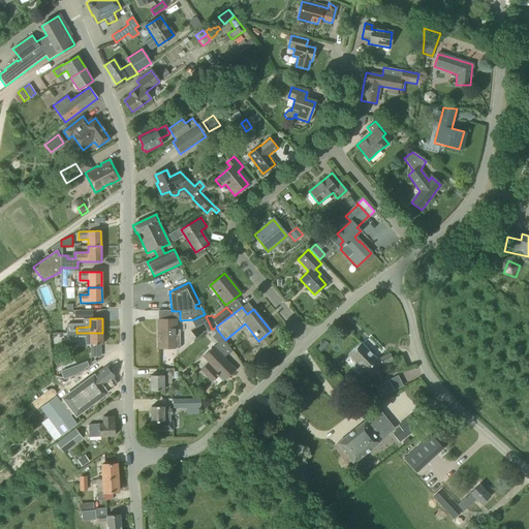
[(158,337),(157,337),(158,349),(174,348),(180,348),(180,336),(176,336),(176,319),(158,319),(158,337)]
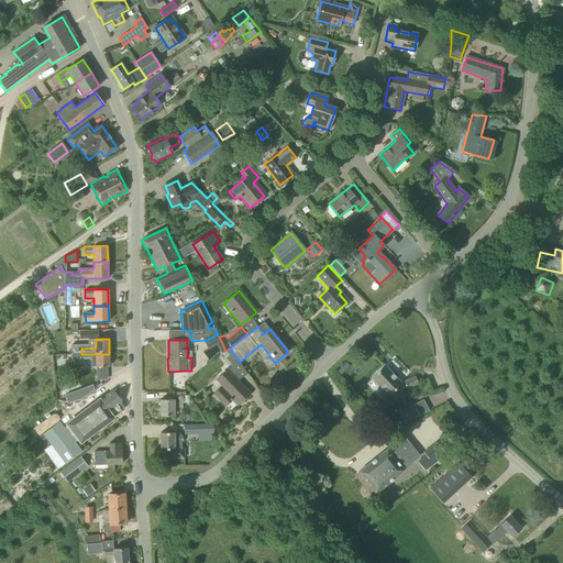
[(205,348),(212,355),(220,348),(212,340),(205,348)]
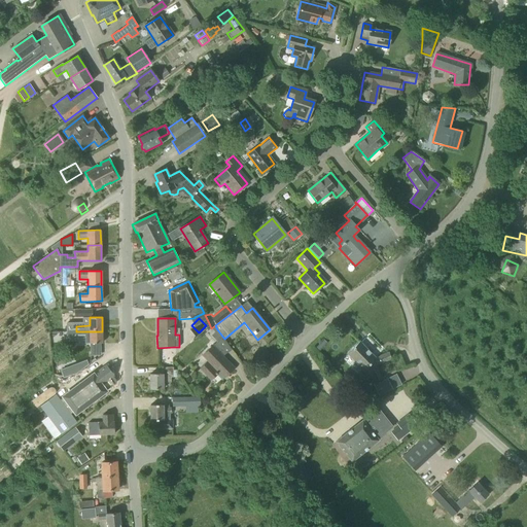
[(208,361),(200,369),(211,380),(218,373),(223,378),(234,367),(222,356),(224,354),(232,350),(224,339),(217,329),(214,332),(211,336),(216,342),(212,346),(203,356),(208,361)]
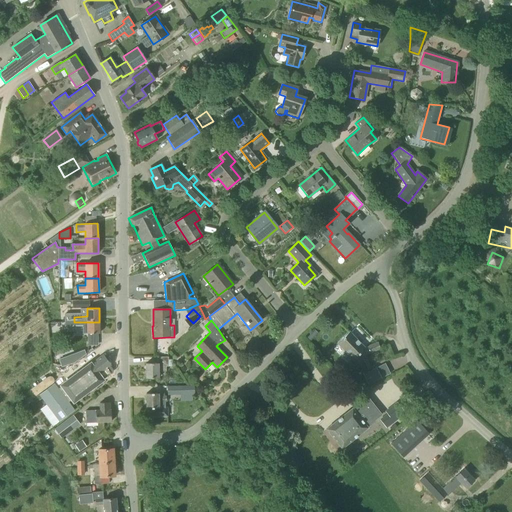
[(99,322),(74,322),(74,325),(82,325),(82,328),(87,328),(87,334),(99,333),(99,322)]
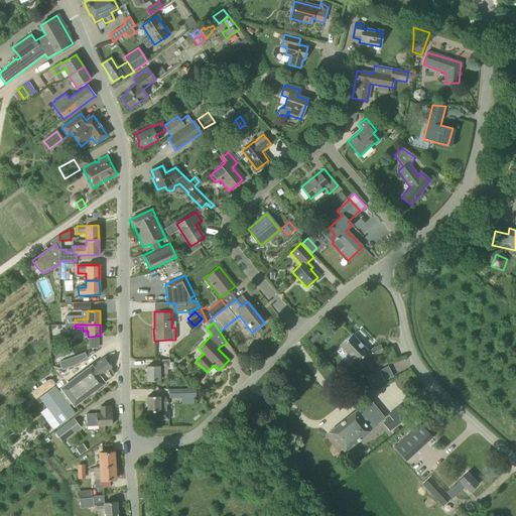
[(367,351),(352,335),(340,347),(356,363),(363,356),(365,359),(383,352),(381,346),(367,351)]
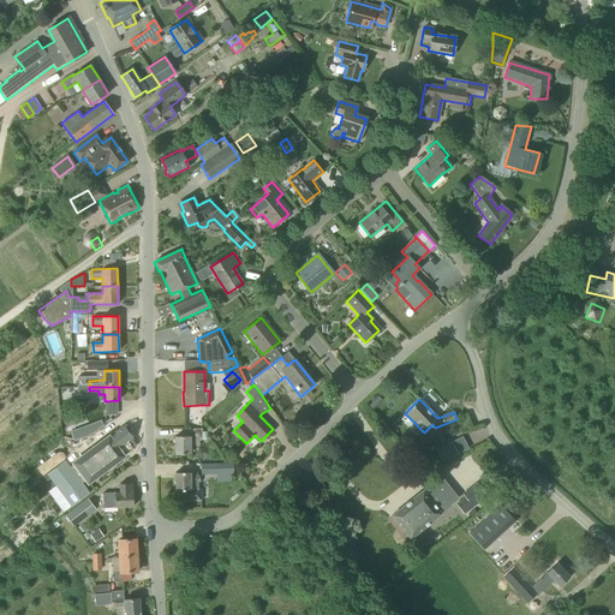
[(103,427),(101,421),(70,431),(73,441),(89,436),(103,427)]
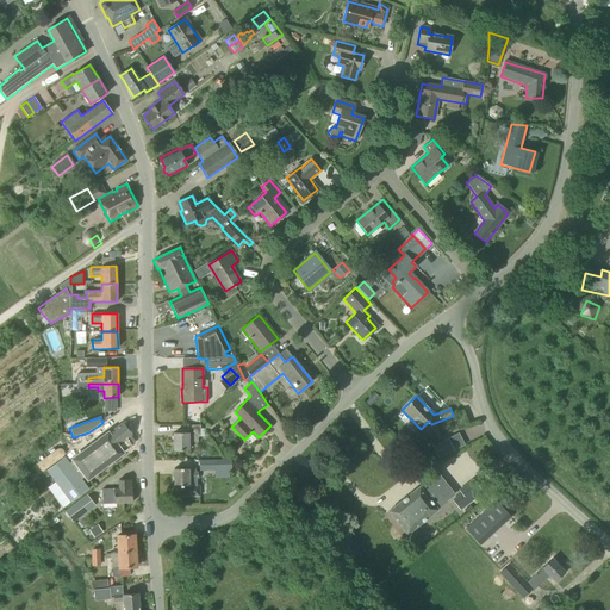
[(119,454),(122,453),(134,443),(135,440),(122,423),(73,459),(73,460),(69,464),(64,456),(45,471),(70,502),(88,489),(81,479),(86,477),(87,478),(111,460),(113,459),(116,459),(119,456),(119,454)]
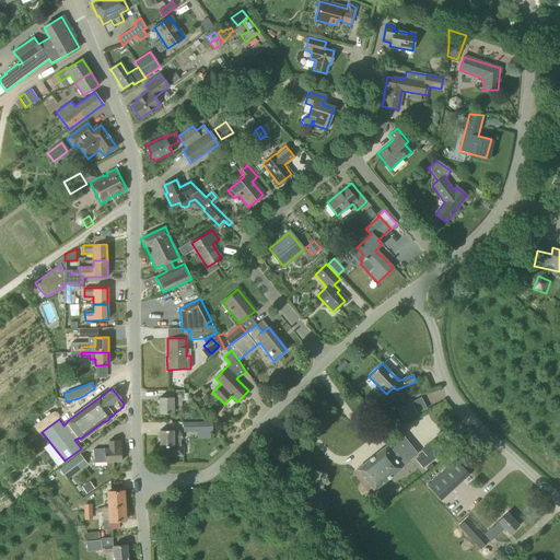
[(159,415),(172,413),(172,407),(181,406),(181,401),(184,401),(184,391),(172,391),(172,398),(159,398),(159,415)]
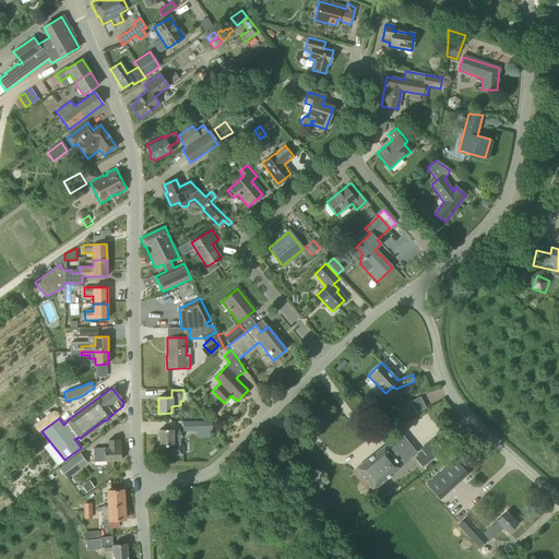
[(417,413),(411,400),(396,407),(397,409),(403,420),(405,418),(417,413)]
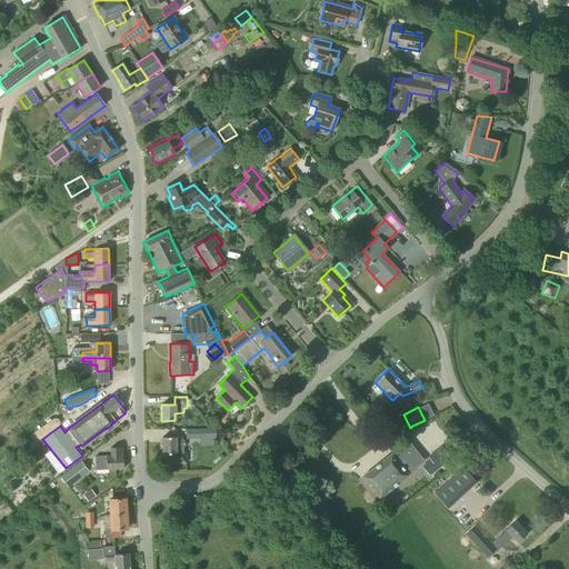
[(216,429),(186,429),(186,440),(216,439),(216,429)]
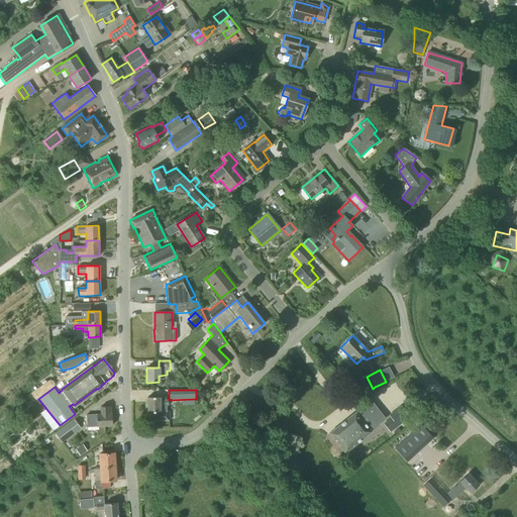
[(159,398),(146,398),(147,413),(152,413),(152,421),(162,421),(169,421),(169,411),(167,411),(167,406),(168,406),(168,399),(165,399),(165,397),(162,398),(159,398)]
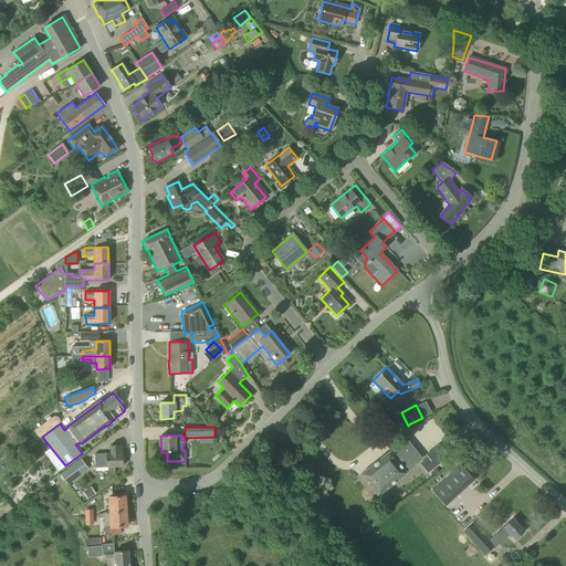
[(421,459),(406,439),(389,452),(389,451),(360,474),(377,495),(406,473),(405,471),(421,459)]
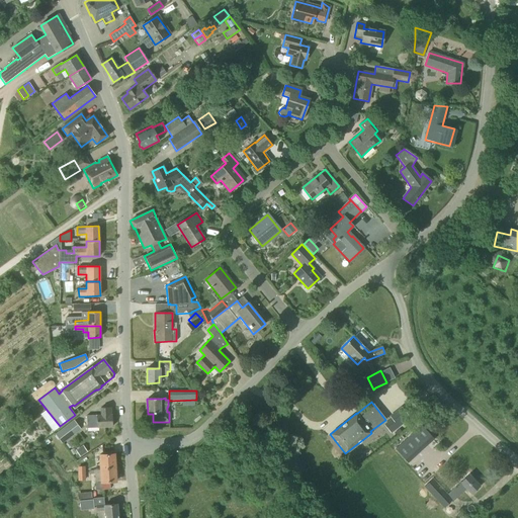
[(383,425),(391,433),(410,418),(401,407),(390,416),(392,419),(383,425)]
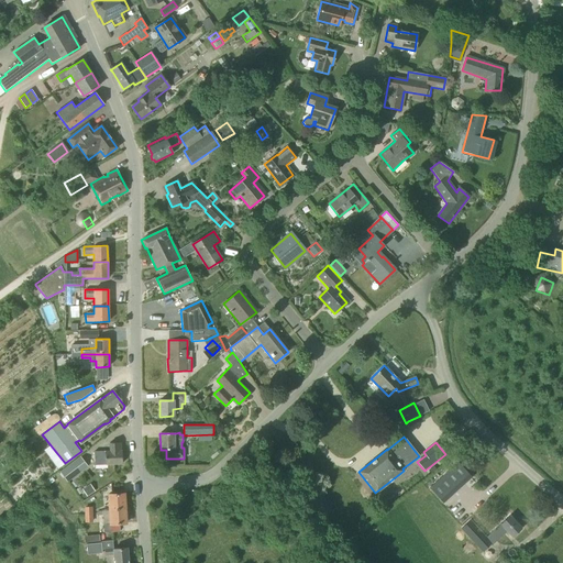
[(110,451),(94,452),(95,465),(122,464),(122,451),(121,451),(121,443),(109,443),(110,451)]
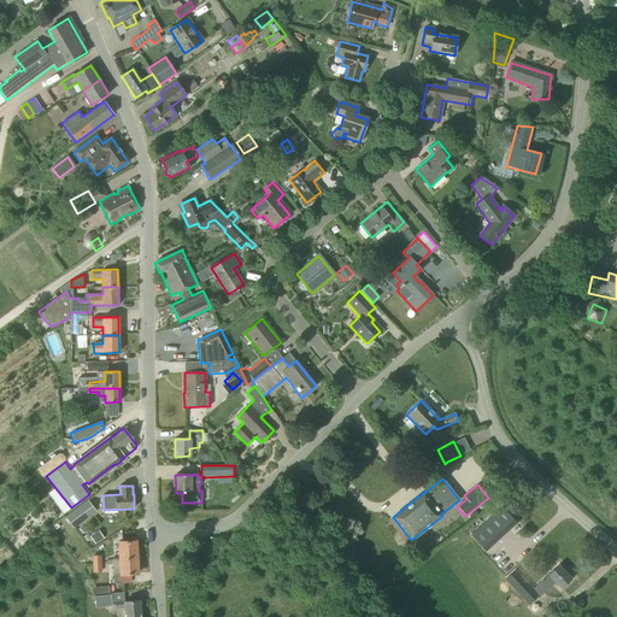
[(88,500),(65,517),(74,528),(97,511),(88,500)]
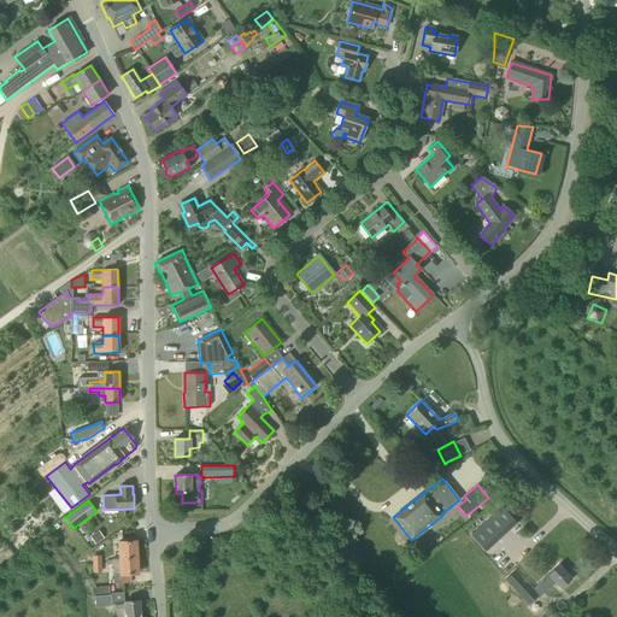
[(500,506),(470,535),(486,552),(509,530),(505,527),(512,519),(500,506)]
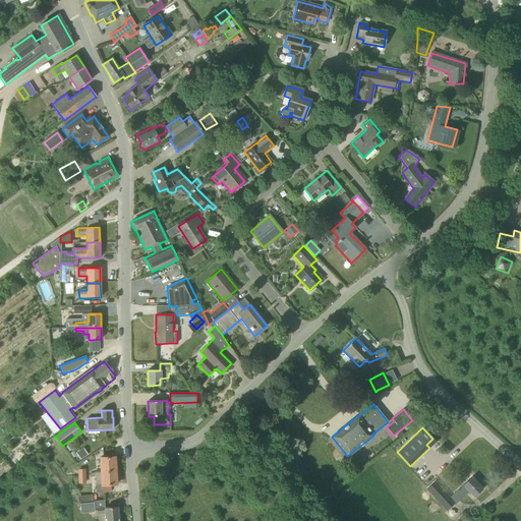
[(83,451),(75,455),(80,462),(88,457),(83,451)]
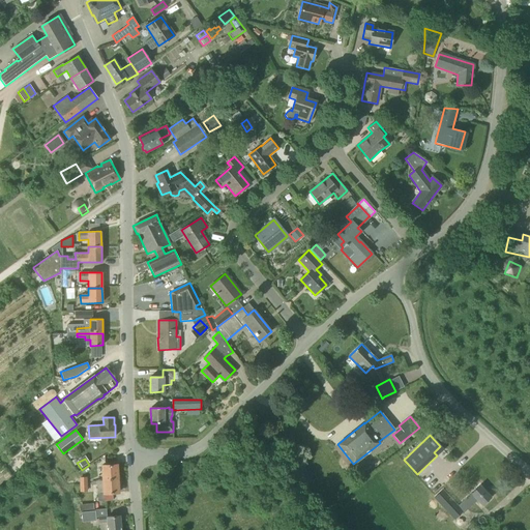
[(282,476),(289,470),(284,464),(276,470),(282,476)]
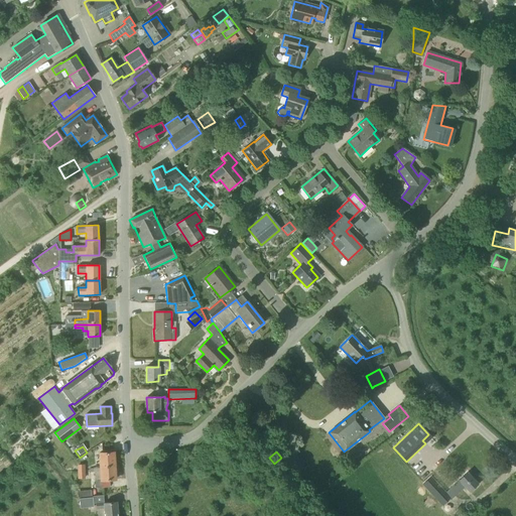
[(293,452),(285,457),(292,465),(299,460),(293,452)]
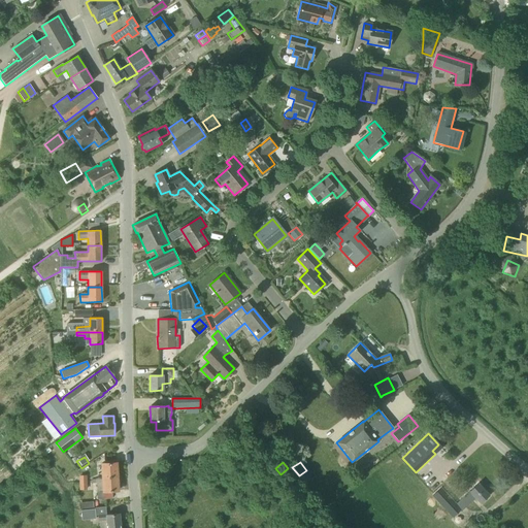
[(102,477),(117,476),(117,463),(101,464),(102,477)]
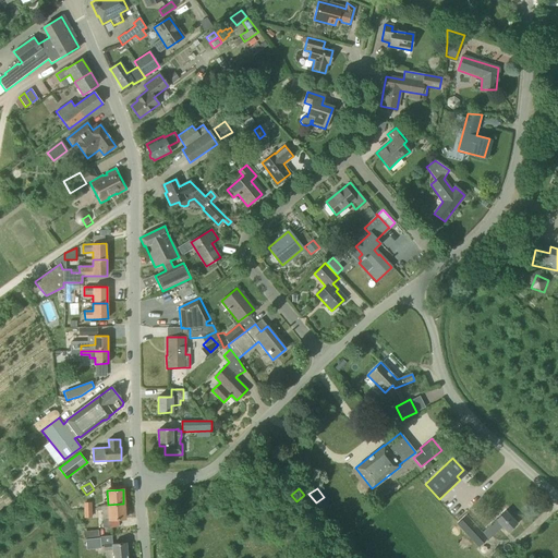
[(79,519),(92,518),(92,502),(83,502),(83,509),(77,510),(79,519)]
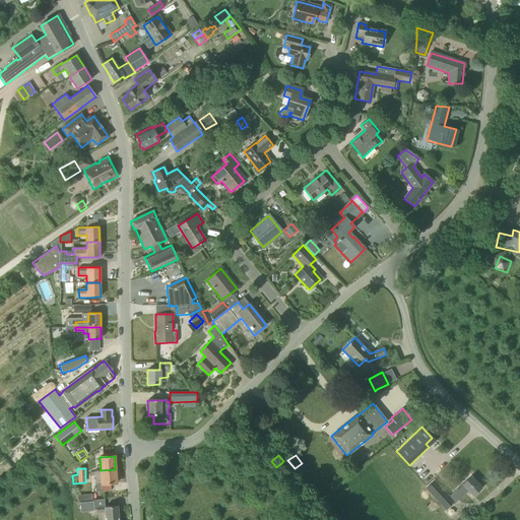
[(115,469),(101,470),(101,471),(94,472),(95,484),(116,483),(115,469)]
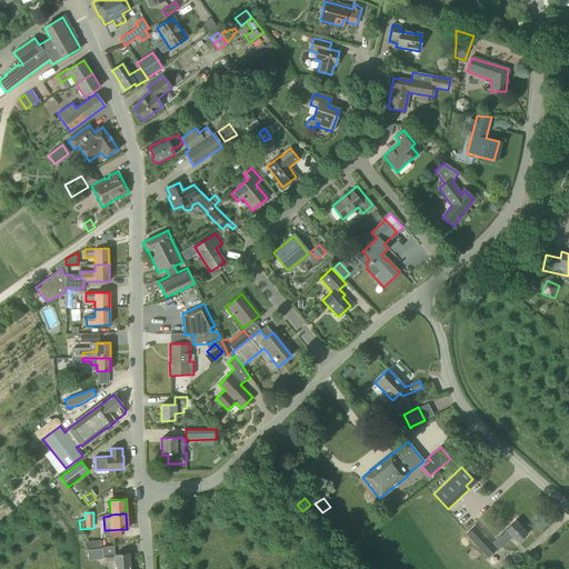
[(517,542),(527,533),(515,521),(506,530),(498,538),(502,542),(510,535),(517,542)]
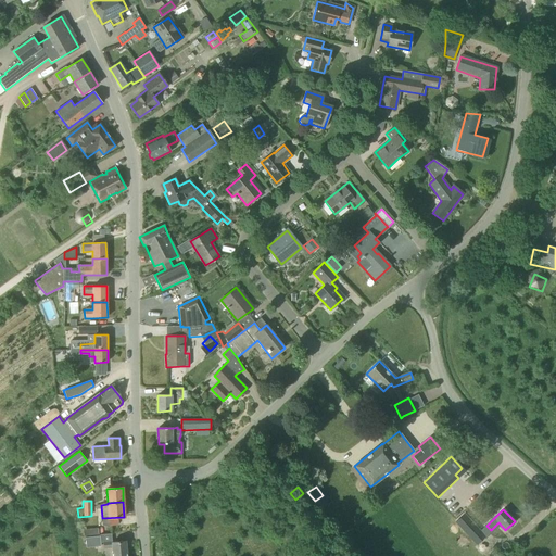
[(476,544),(483,536),(464,515),(456,522),(476,544)]
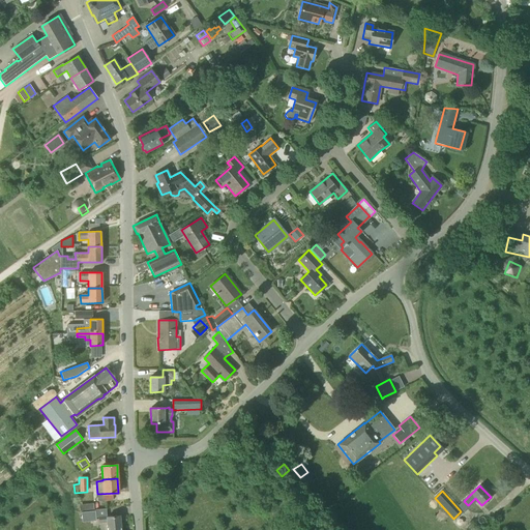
[(82,522),(95,521),(94,511),(81,512),(82,522)]
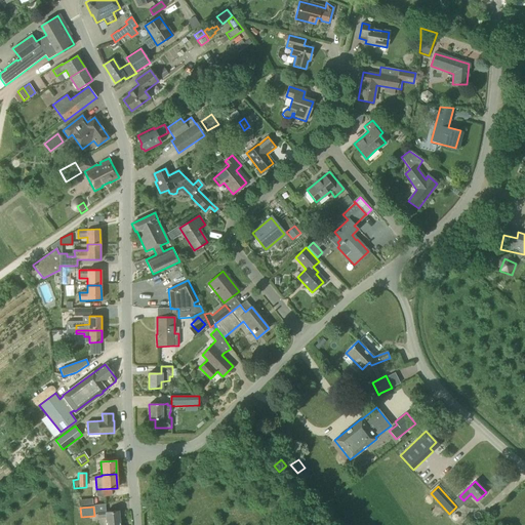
[(106,524),(119,524),(119,511),(105,513),(105,512),(96,513),(97,519),(106,518),(106,524)]
